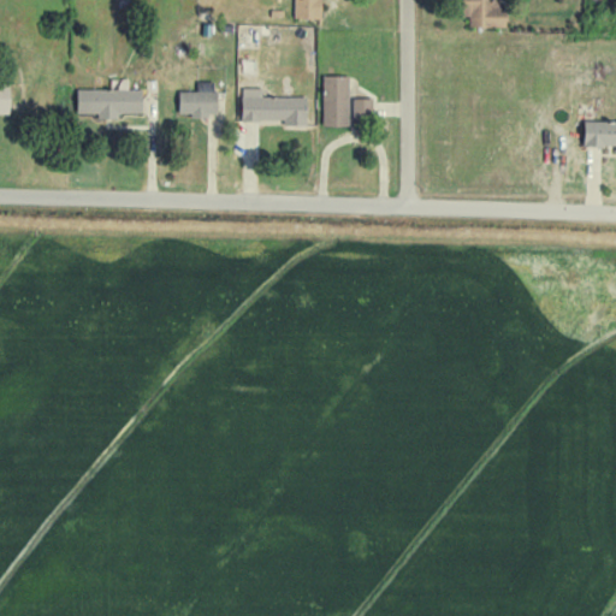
[(292,0),(292,17),(320,18),(320,0),(292,0)]
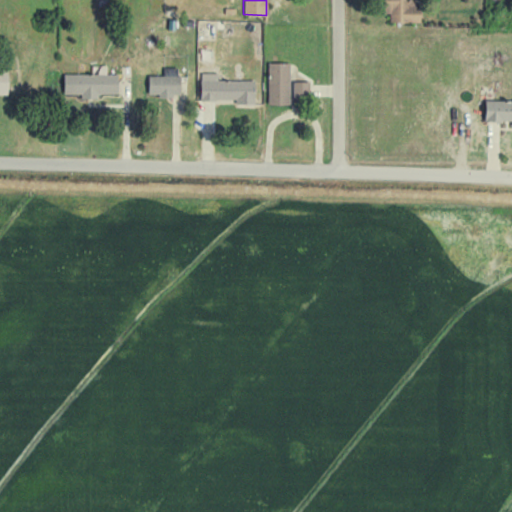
[(407,0),(384,0),(384,13),(389,13),(389,22),(420,22),(420,7),(407,7),(407,0)]
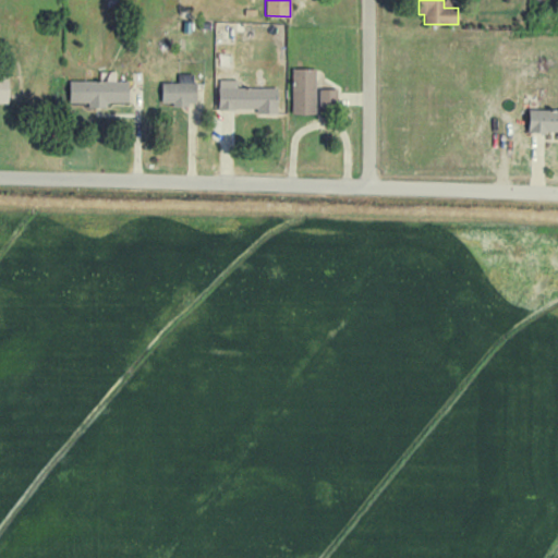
[(292,113),(316,112),(315,68),(291,69),(292,113)]
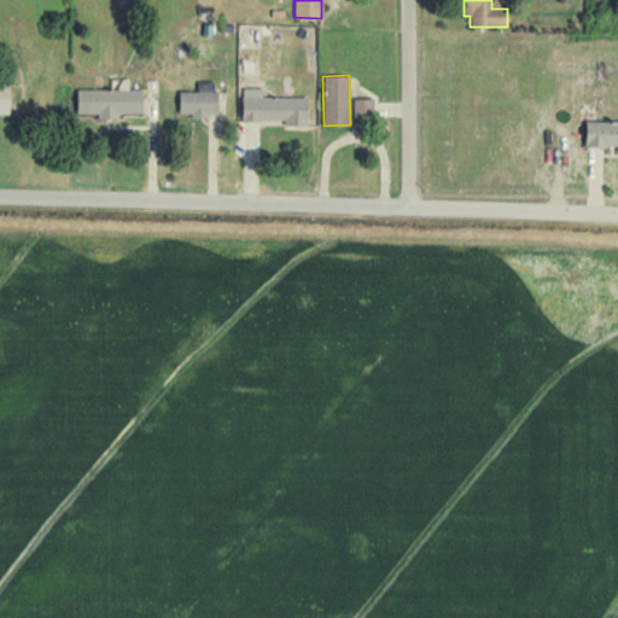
[(77,114),(97,114),(97,120),(118,118),(118,114),(141,112),(141,89),(128,89),(128,79),(110,79),(110,88),(76,89),(77,114)]
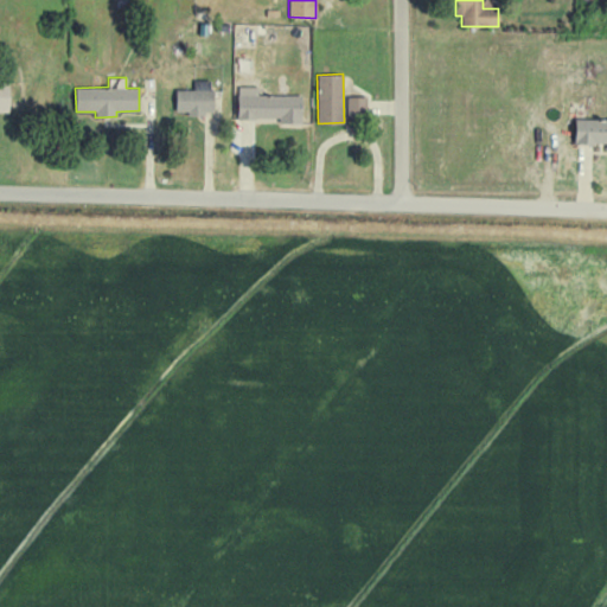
[(176,90),(176,112),(187,112),(187,115),(212,115),(212,80),(193,81),(193,89),(176,90)]
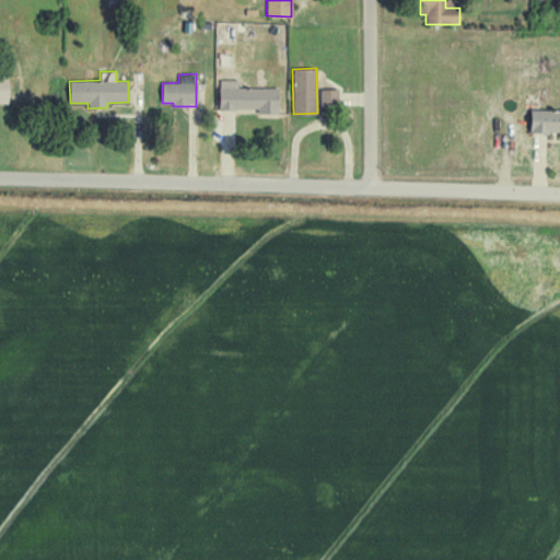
[(237,80),(219,80),(219,109),(257,109),(257,114),(278,114),(278,88),(237,88),(237,80)]
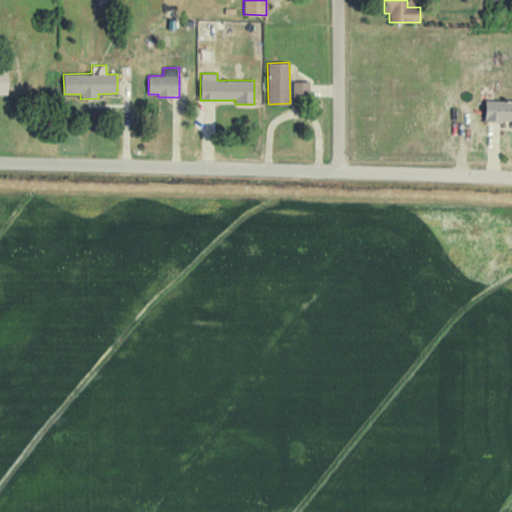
[(309,81),(292,82),(292,99),(309,98),(309,81)]
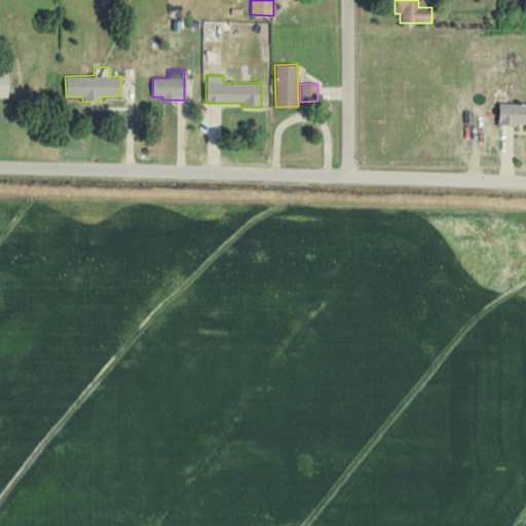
[(525,103),(498,103),(497,124),(525,125),(525,129),(525,103)]
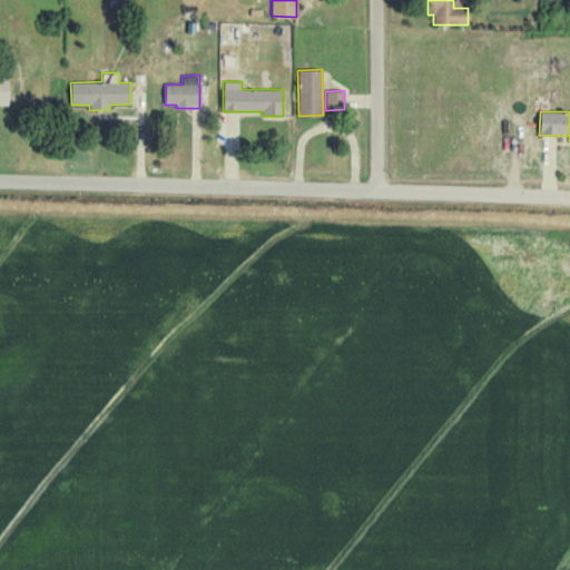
All buildings are outlined.
